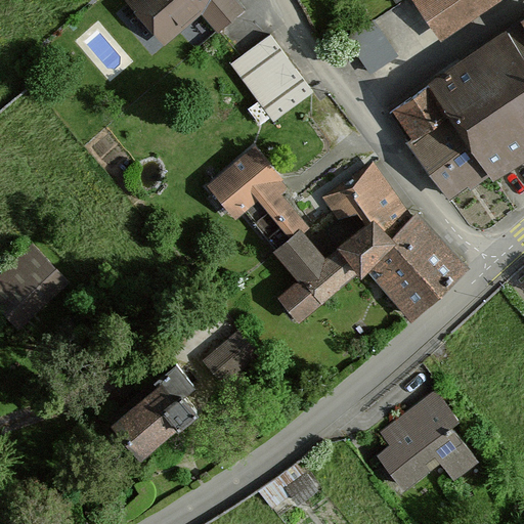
[(132,0),(164,36),(199,6),(219,29),(243,9),(233,0),(132,0)]
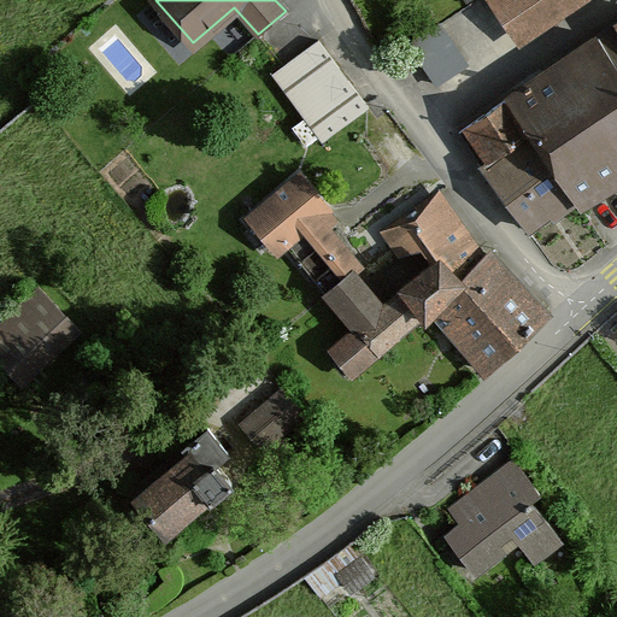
[(485,0),(511,43),(583,0),(485,0)]
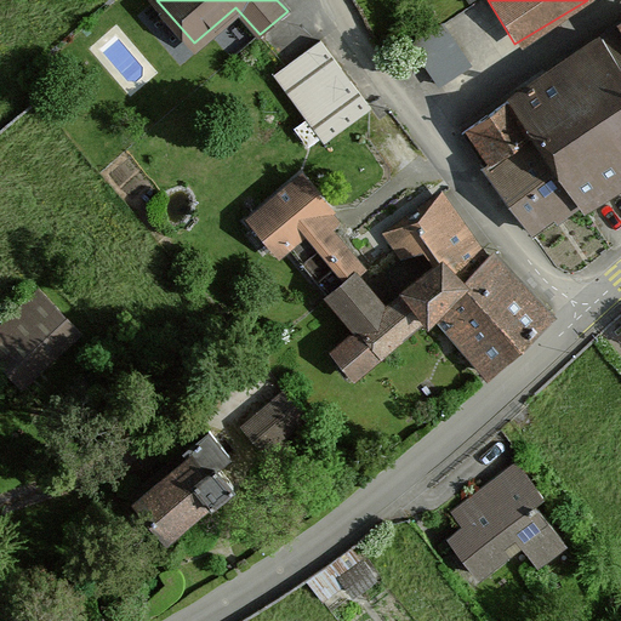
[(531,240),(574,211),(620,180),(620,16),(456,126),(531,240)]
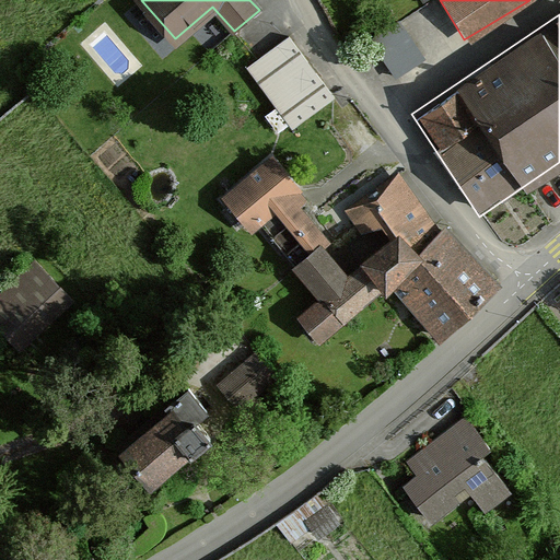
[(423,58),(399,21),(372,39),(396,76),(423,58)]
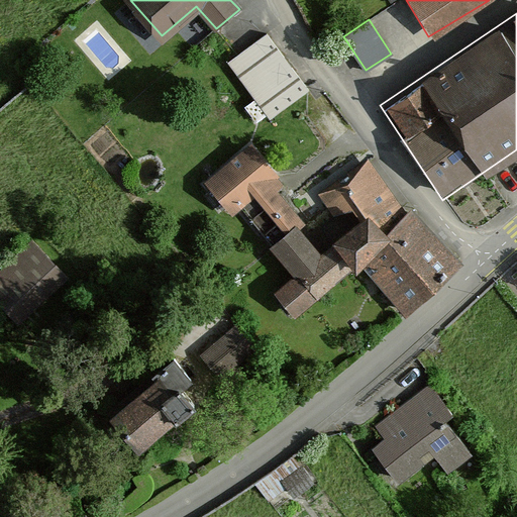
[(309,90),(267,33),(228,62),(271,118),(309,90)]
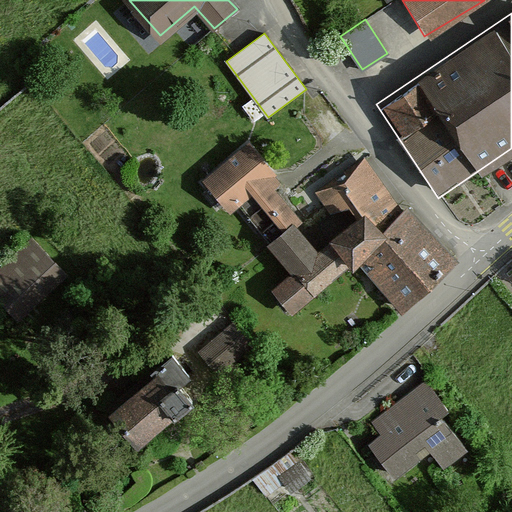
[(270,244),(291,226),(298,220),(263,179),(269,173),(247,147),(209,178),(233,205),(235,203),(270,244)]
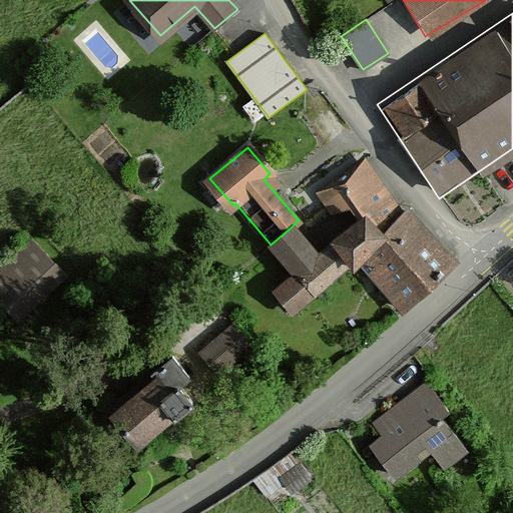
[(398,309),(452,266),(403,205),(400,208),(360,160),(317,195),(344,228),(314,252),(292,226),(271,244),(267,246),(290,276),(274,289),(294,313),(358,260),(398,309)]
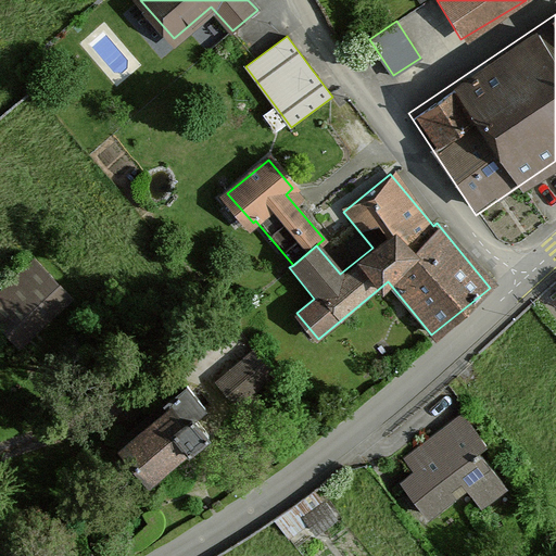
[(35,258),(0,290),(0,324),(20,344),(71,295),(35,258)]
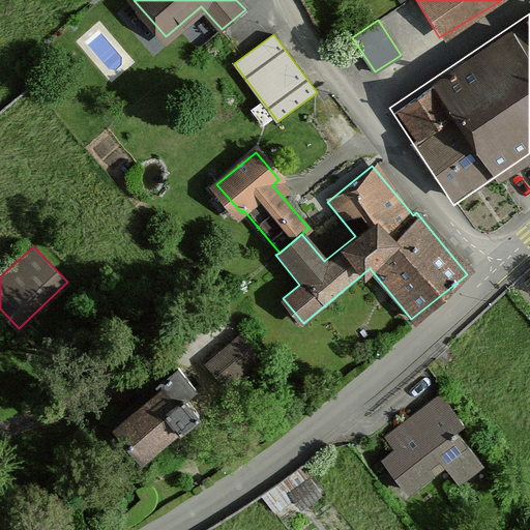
[(241,330),(205,362),(225,385),(261,353),(241,330)]
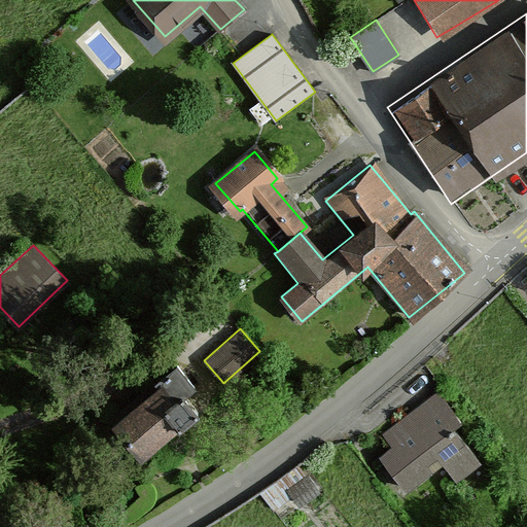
[(163,387),(113,428),(139,458),(194,413),(178,395),(195,380),(177,359),(155,379),(163,387)]
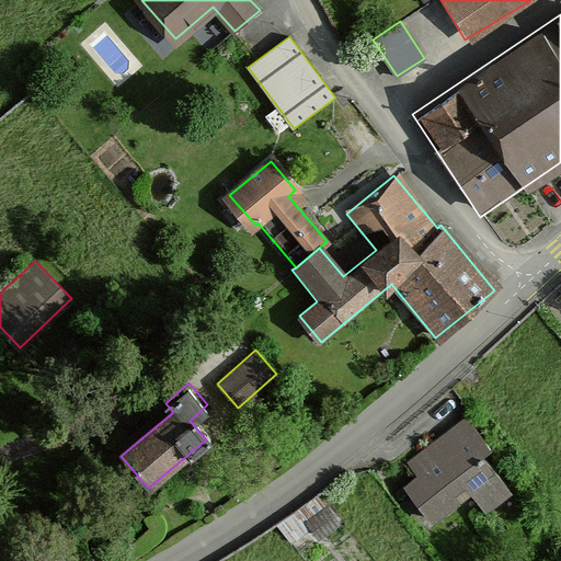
[(421,471),(401,484),(428,522),(469,493),(482,511),(507,493),(481,456),(492,448),(470,416),(411,457),(421,471)]
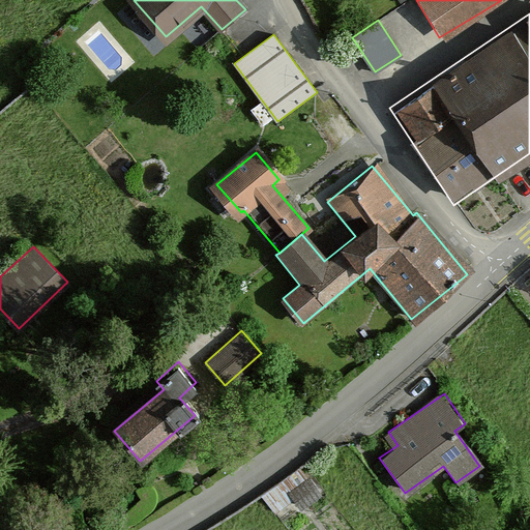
All buildings are outlined.
